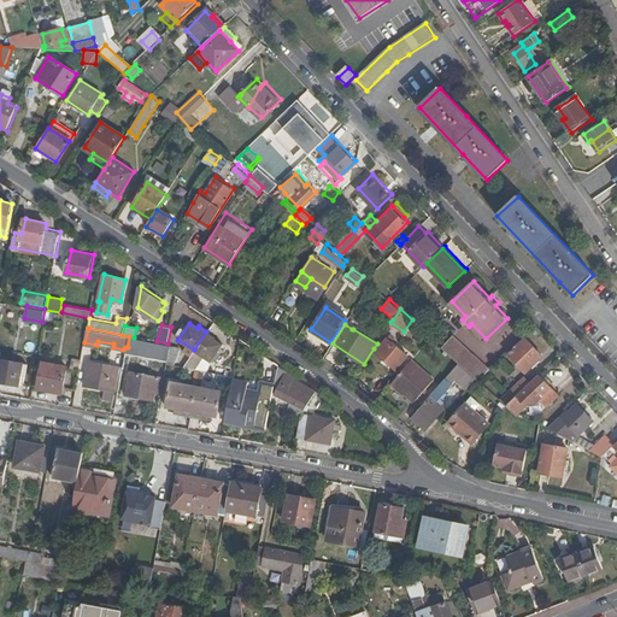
[(216,336),(206,331),(194,350),(204,357),(210,360),(222,344),(215,339),(216,336)]
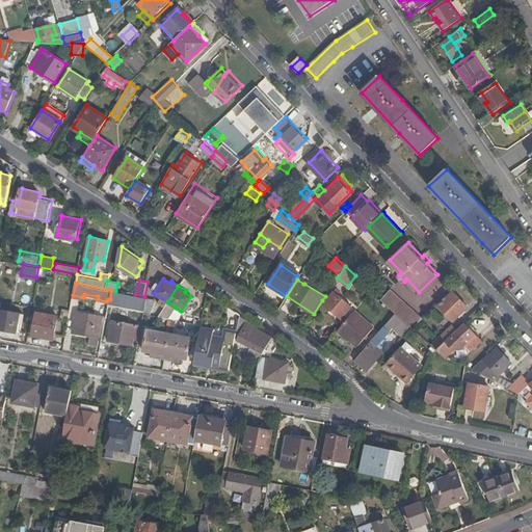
[(322,300),(342,317),(352,306),(338,293),(340,290),(338,288),(336,290),(331,287),(325,296),(322,300)]
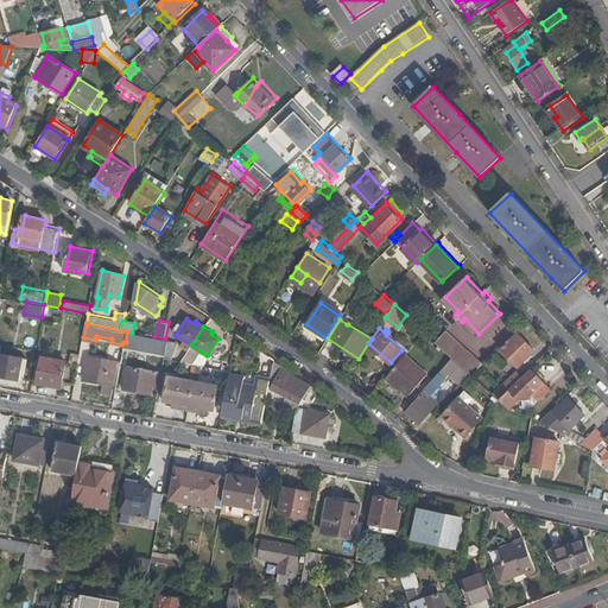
[(448,329),(437,342),(453,356),(470,371),(473,373),(483,362),(448,329)]
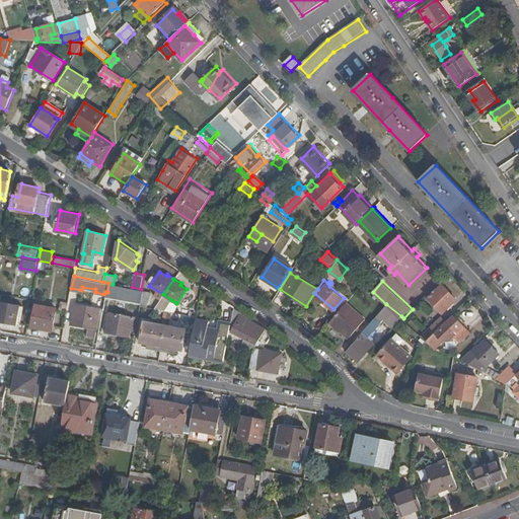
[(108,283),(107,292),(106,296),(141,303),(144,290),(141,289),(132,287),(113,284),(108,283)]
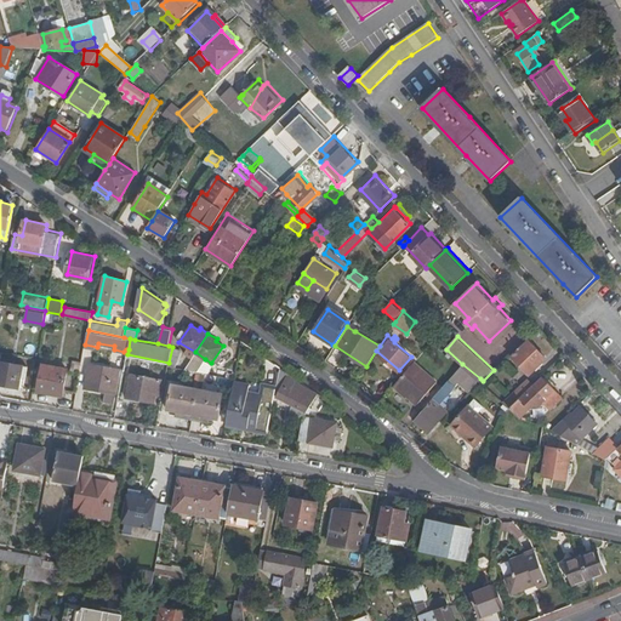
[(513,354),(530,374),(547,358),(530,339),(513,354)]
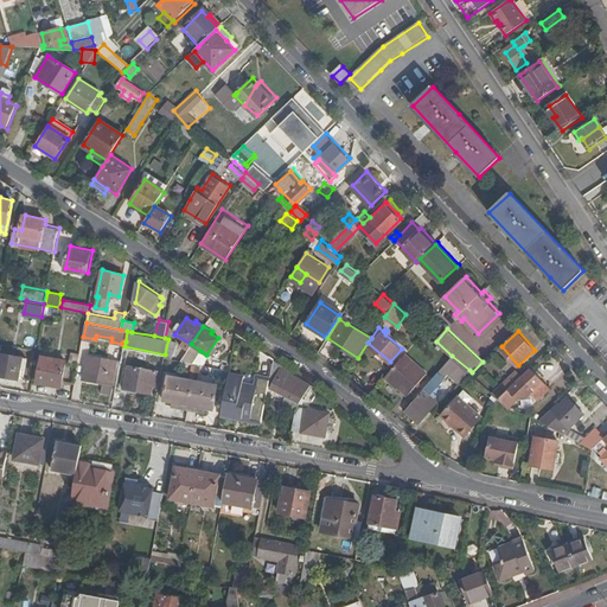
[(174,340),(168,339),(165,355),(165,356),(171,357),(174,340)]
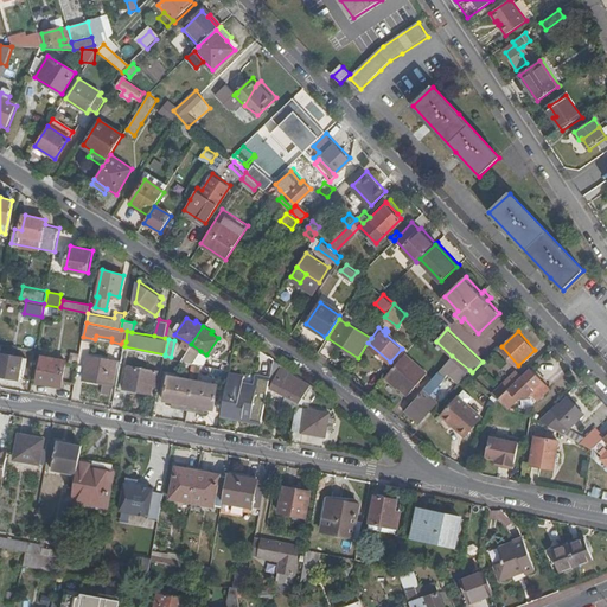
[(200,351),(191,344),(180,359),(192,362),(200,351)]
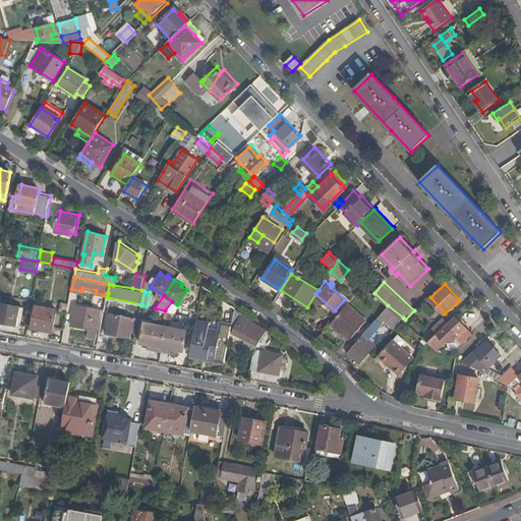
[(62,296),(60,310),(67,312),(70,297),(62,296)]
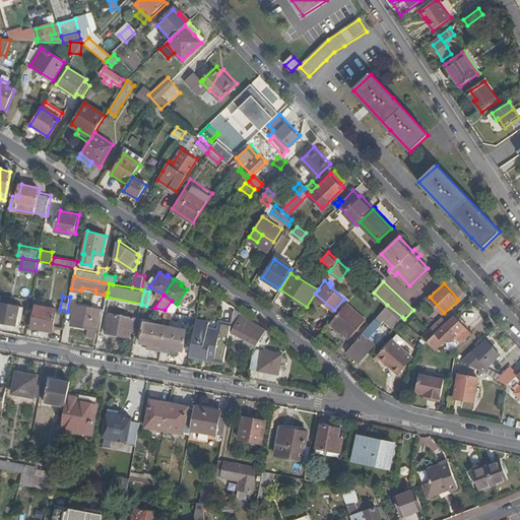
[(24,306),(0,301),(0,302),(0,319),(17,323),(18,314),(22,315),(24,306)]
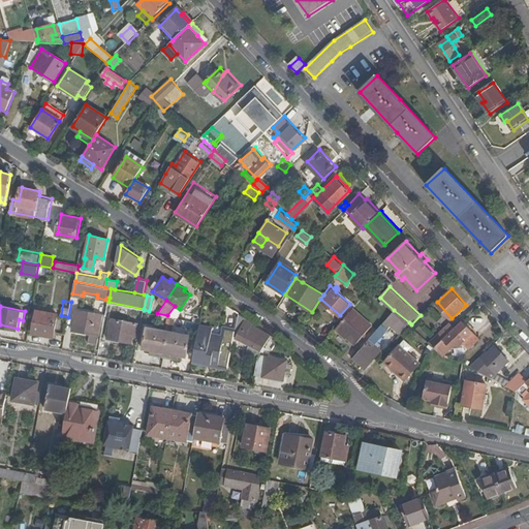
[(373,323),(354,306),(336,328),(345,336),(347,334),(355,342),(373,323)]
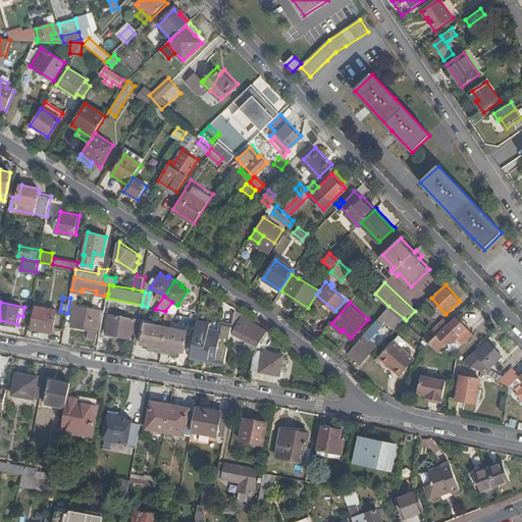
[(96,334),(99,321),(102,322),(104,310),(76,305),(72,324),(90,327),(89,333),(96,334)]
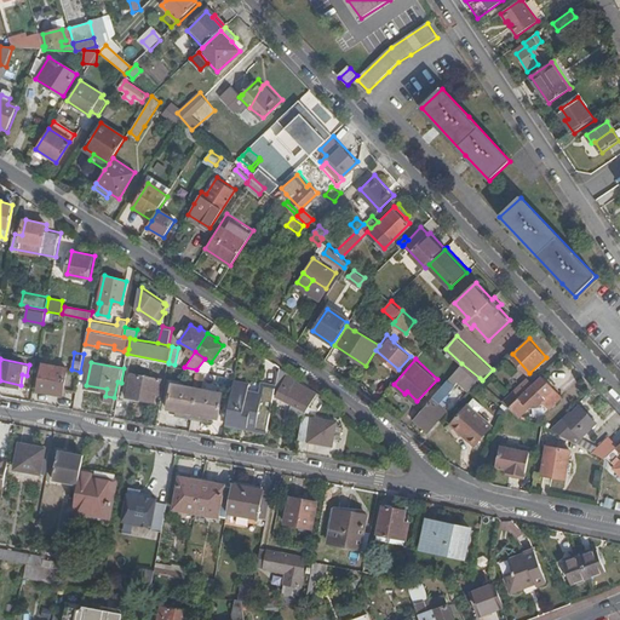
[(62,394),(67,368),(44,363),(39,389),(62,394)]
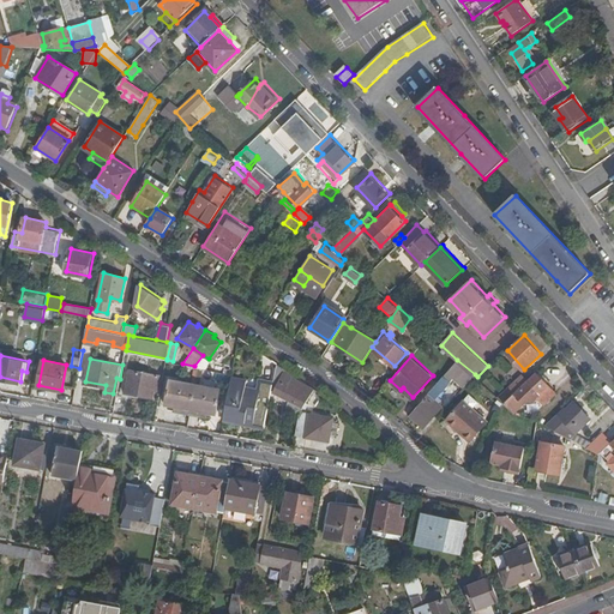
[(475,374),(457,360),(429,391),(429,392),(411,414),(425,426),(439,410),(435,408),(443,399),(439,396),(456,378),(465,386),(475,374)]
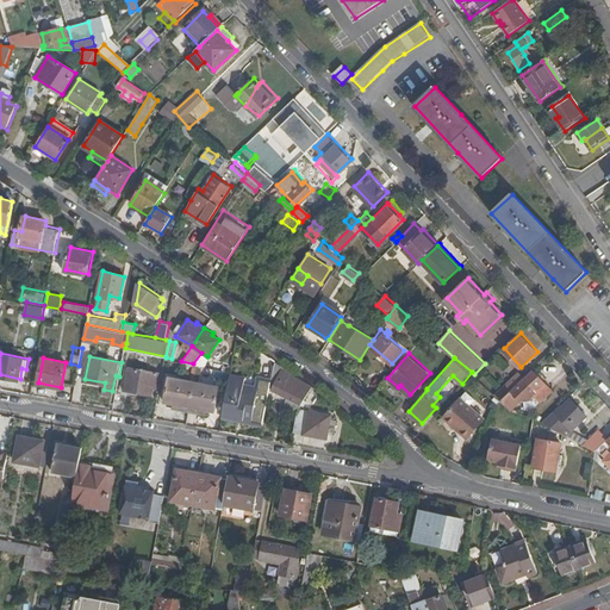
[(275,362),(275,367),(273,379),(272,384),(275,385),(284,372),(311,388),(312,387),(291,373),(291,372),(275,362)]
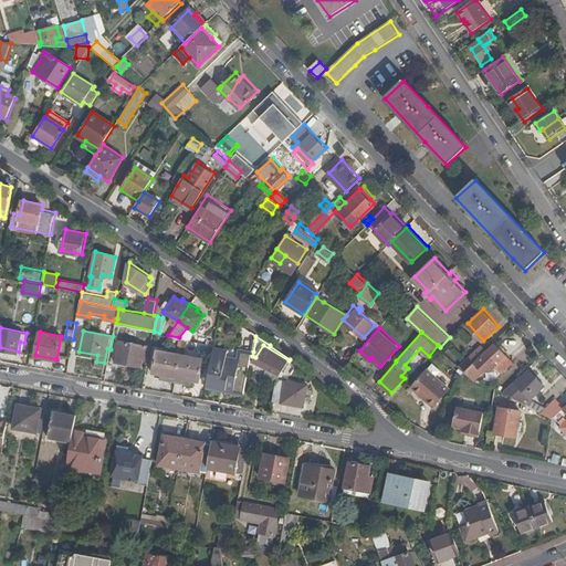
[(163,373),(163,377),(176,379),(184,338),(179,337),(176,353),(158,348),(154,370),(163,373)]
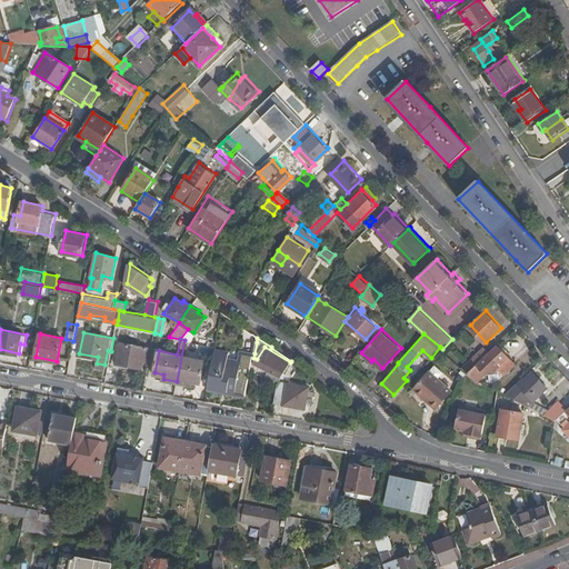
[(189,340),(185,340),(177,381),(190,385),(191,380),(200,381),(205,360),(186,356),(189,340)]
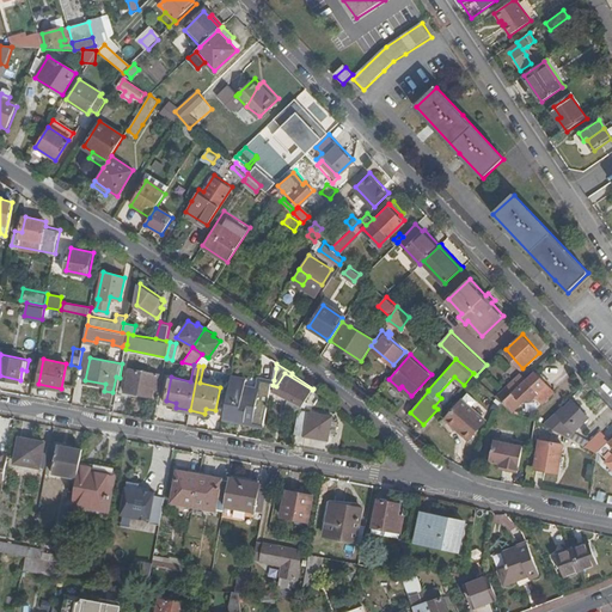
[(157,387),(160,372),(130,367),(126,390),(152,395),(153,387),(157,387)]
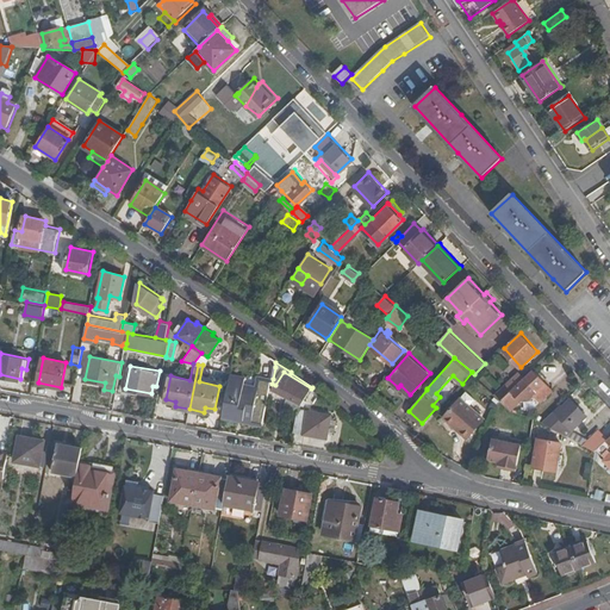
[(534,368),(520,381),(512,388),(500,399),(509,409),(510,409),(526,393),(530,398),(534,394),(541,402),(553,390),(534,368)]
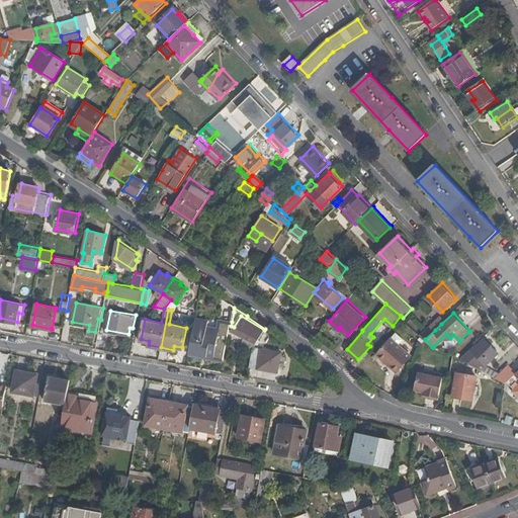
[(234,327),(232,330),(245,338),(255,344),(264,330),(241,316),(234,327)]
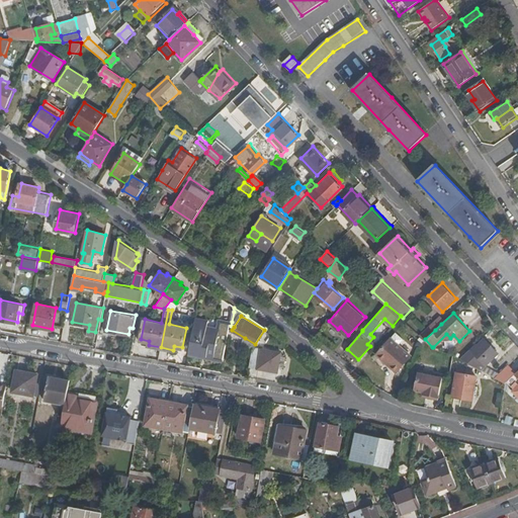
[(208,321),(196,319),(188,355),(223,360),(231,326),(232,322),(221,320),(219,328),(207,327),(208,321)]
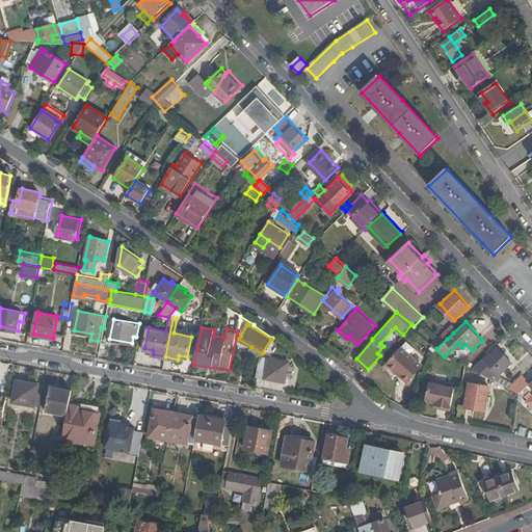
[(453,333),(449,327),(442,334),(447,339),(453,333)]
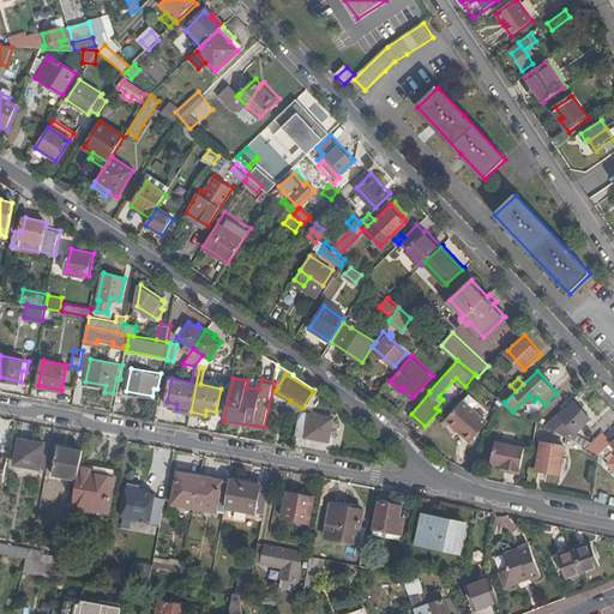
[(516,391),(510,385),(499,396),(504,402),(516,391)]
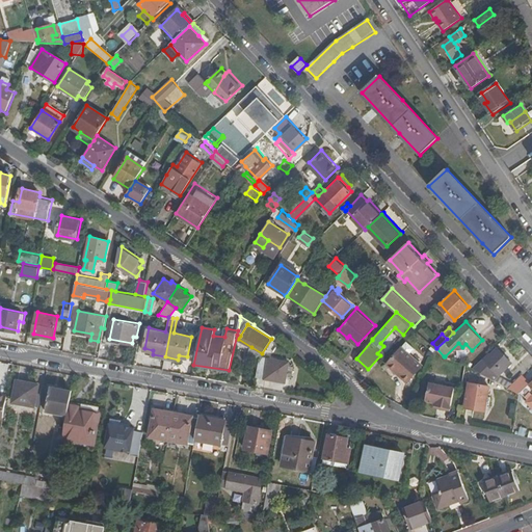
[(408,380),(422,364),(402,345),(387,363),(408,380)]
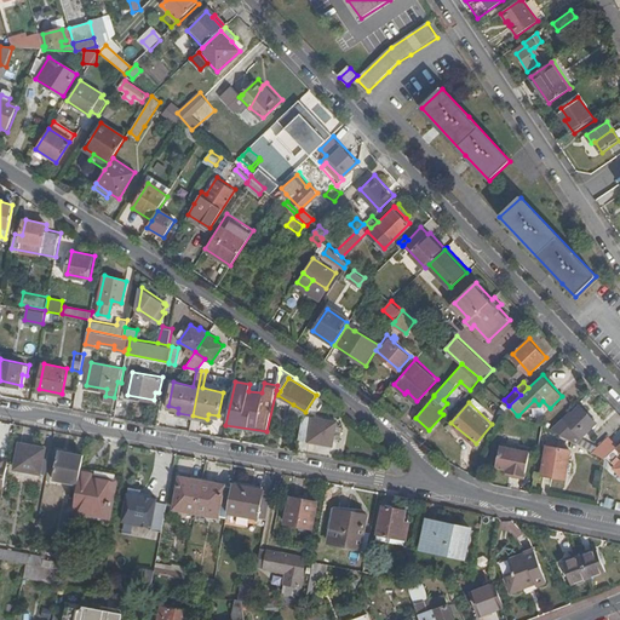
[(293,405),(291,409),(303,415),(305,412),(293,405)]
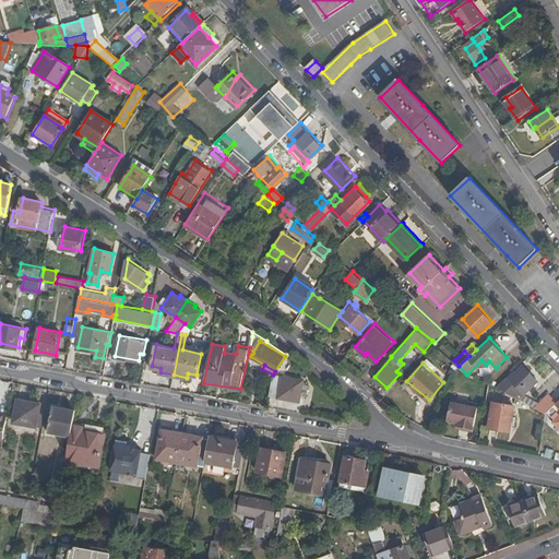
[(514,372),(514,371),(498,387),(545,413),(547,412),(557,402),(549,393),(540,402),(524,393),(537,380),(523,365),(514,372)]
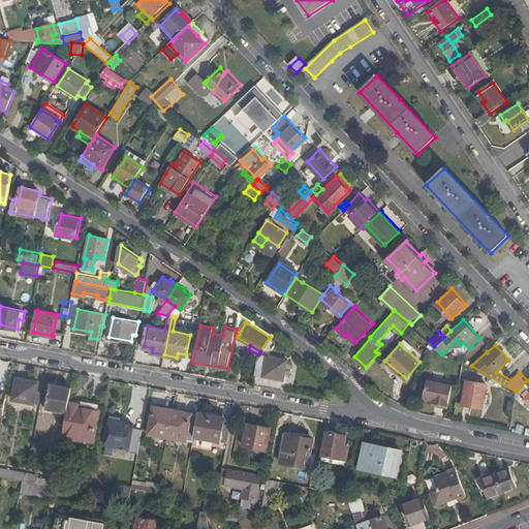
[(287,360),(258,354),(255,373),(283,378),(287,360)]
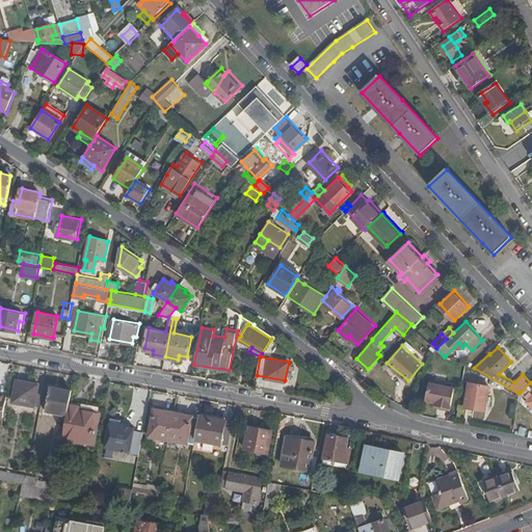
[(35,403),(40,381),(18,377),(14,399),(35,403)]
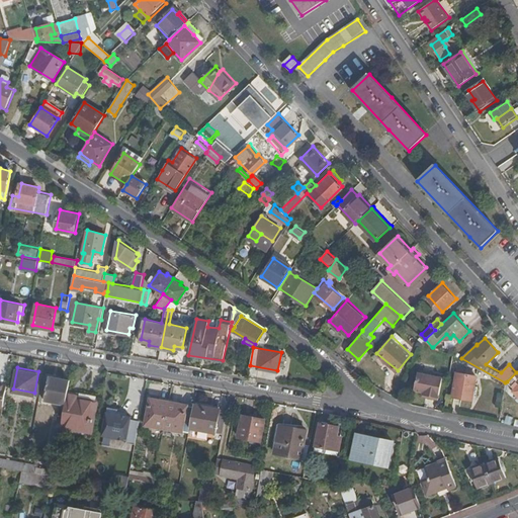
[(431,374),(432,372),(417,370),(413,391),(422,393),(421,396),(438,399),(442,376),(431,374)]
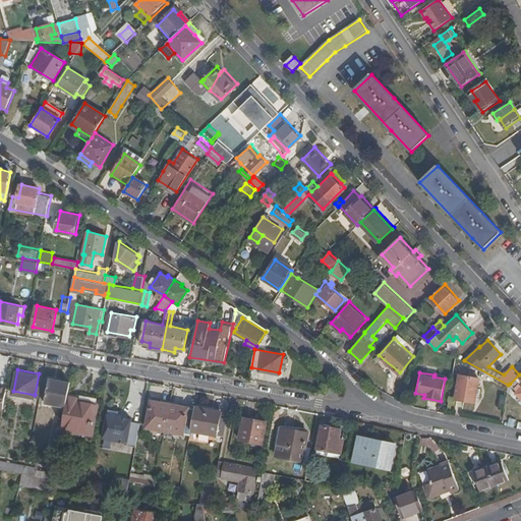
[(474,400),(478,377),(459,372),(455,396),(474,400)]
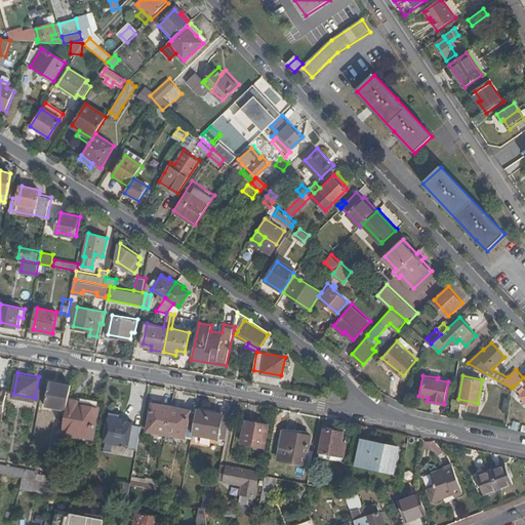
[(521,394),(519,395),(524,400),(524,375),(523,377),(514,387),(521,394)]
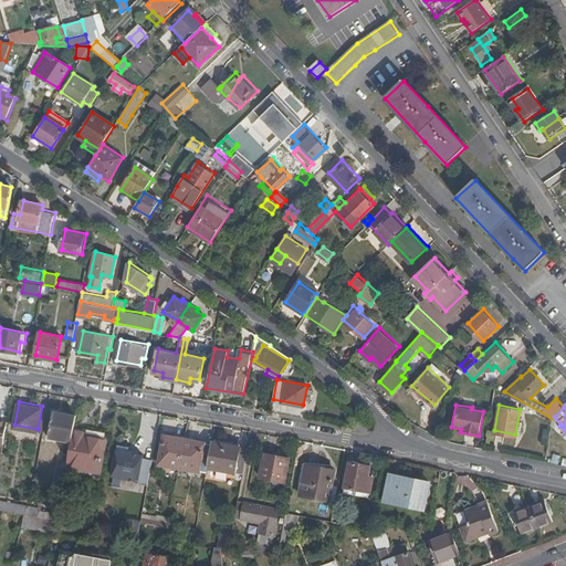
[(55,409),(51,435),(73,439),(74,433),(75,429),(77,413),(55,409)]
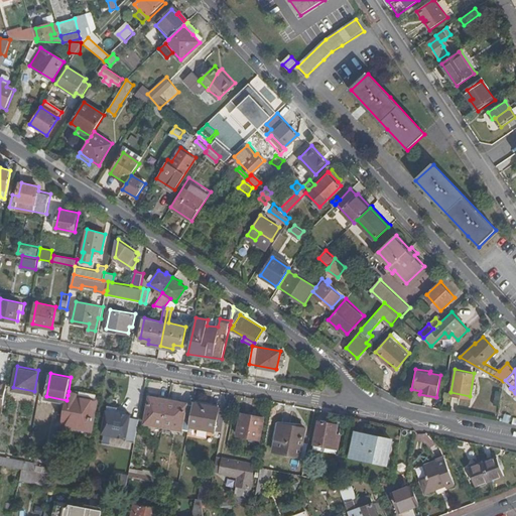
[(68,395),(67,400),(63,413),(61,422),(80,426),(79,431),(90,433),(93,420),(95,420),(95,417),(93,417),(98,393),(80,390),(79,393),(78,397),(68,395)]
